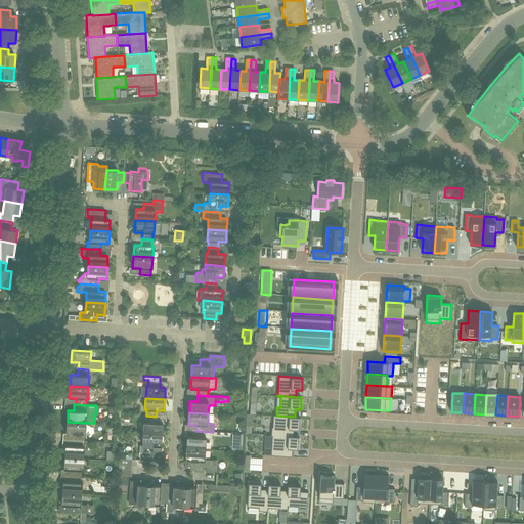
[(272,427),(271,435),(294,436),(294,429),(299,429),(300,417),(295,417),(276,416),(273,415),(273,427),(272,427)]
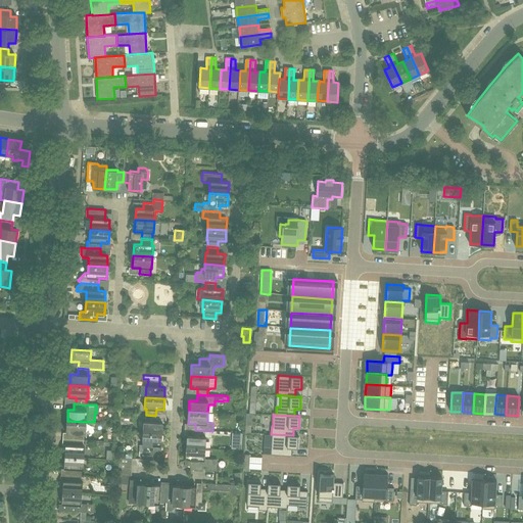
[(144,421),(143,433),(162,434),(162,422),(155,422),(155,416),(146,415),(145,421),(144,421)]
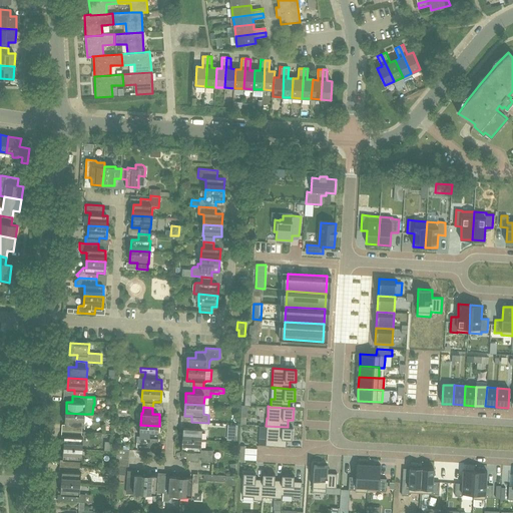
[(65,424),(65,425),(72,425),(72,431),(82,431),(82,425),(84,426),(84,414),(66,413),(65,424)]
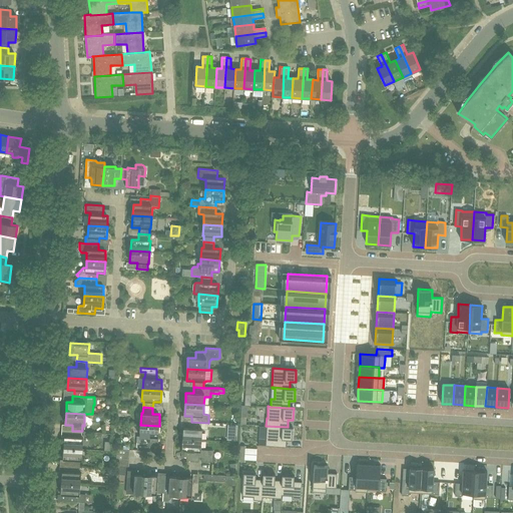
[(182,439),(201,440),(202,428),(200,428),(201,424),(208,424),(208,423),(191,422),(191,428),(183,428),(182,439)]
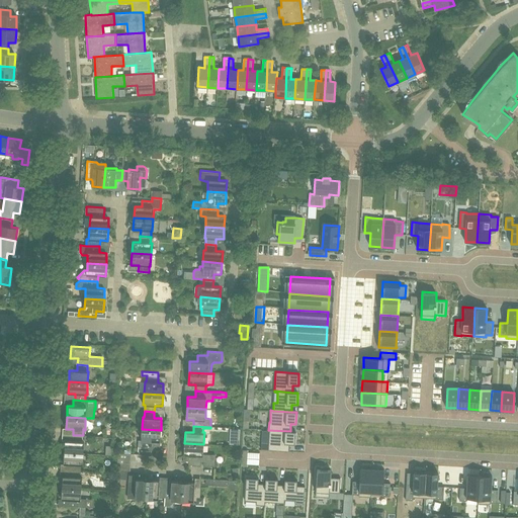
[(138,446),(138,447),(139,447),(150,447),(150,448),(154,448),(160,448),(160,447),(161,430),(142,429),(141,440),(139,440),(138,446)]
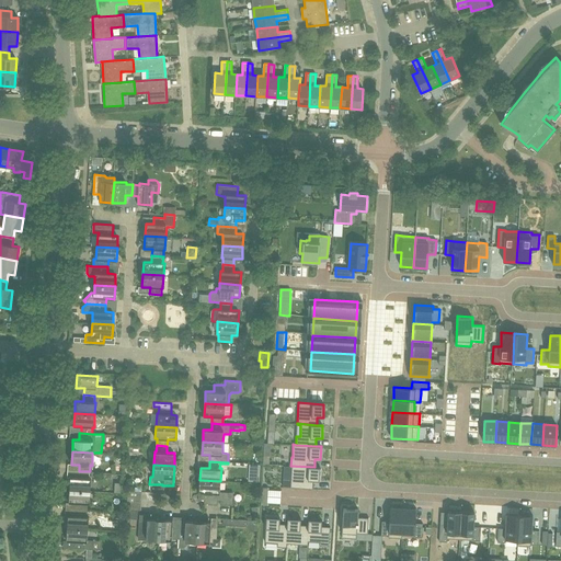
[(292,467),(290,488),(312,489),(313,480),(319,481),(320,467),(315,467),(290,466),(290,467),(292,467)]
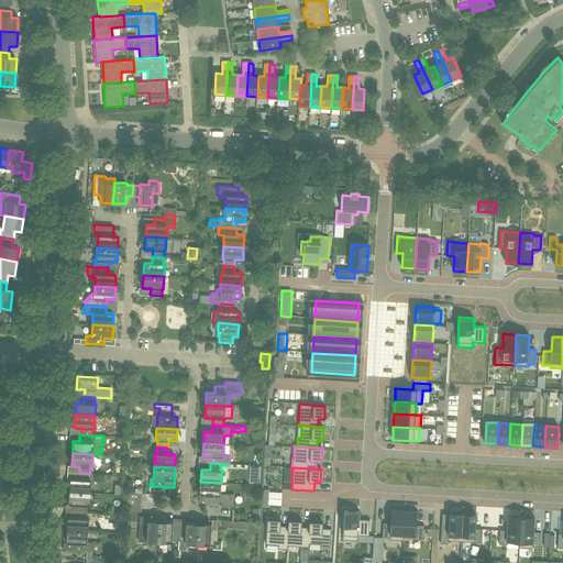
[(70,492),(90,493),(91,481),(90,479),(90,473),(79,473),(79,479),(70,478),(70,479),(70,492)]
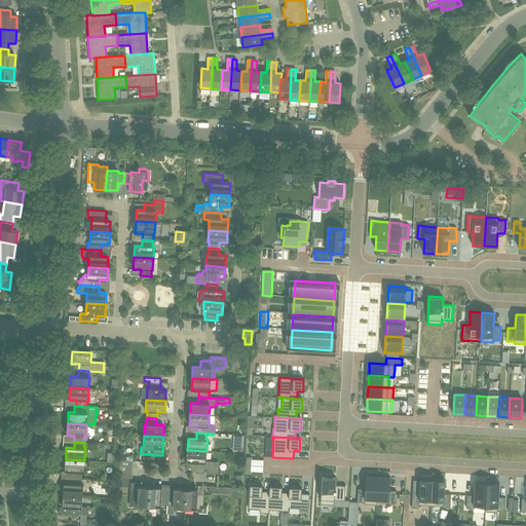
[(207,461),(207,451),(187,450),(186,467),(193,468),(193,470),(197,470),(197,473),(203,473),(204,468),(207,470),(207,473),(218,474),(219,461),(207,461)]
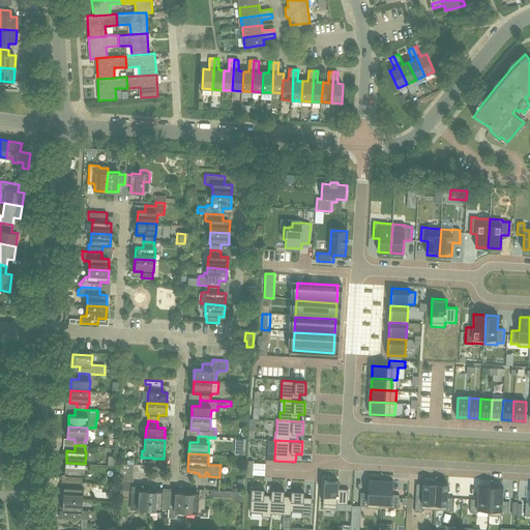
[(72,481),(83,481),(83,475),(85,476),(85,464),(66,463),(65,474),(72,475),(72,481)]
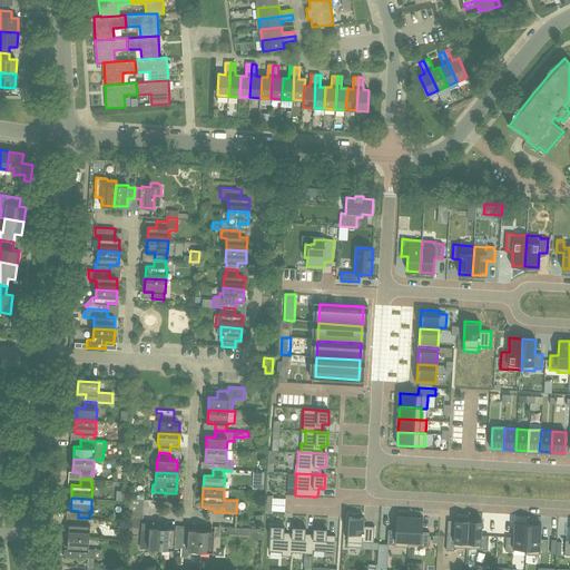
[(387,542),(387,544),(394,544),(394,547),(408,547),(410,516),(396,514),(395,530),(389,529),(387,542)]
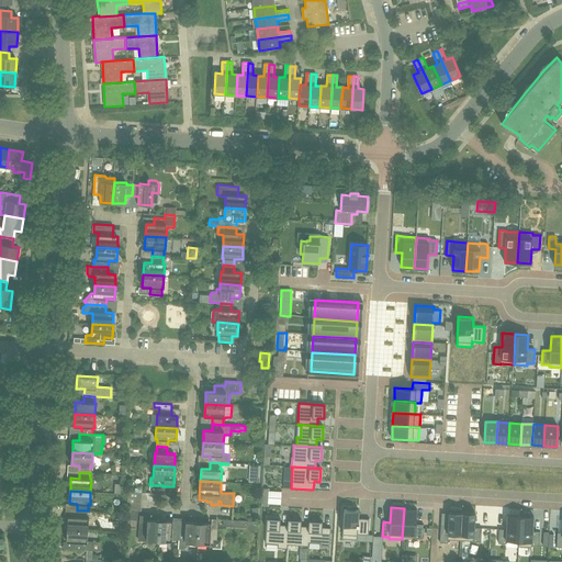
[(404,508),(402,539),(403,539),(403,537),(415,538),(423,539),(424,524),(416,524),(417,509),(404,508)]
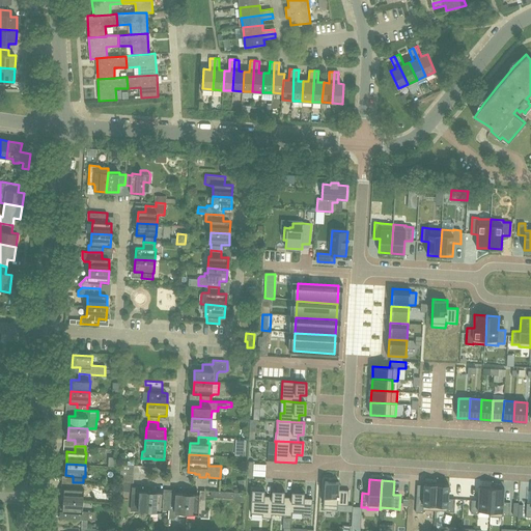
[(325,481),(324,508),(337,509),(338,504),(348,505),(350,491),(338,490),(339,482),(325,481)]
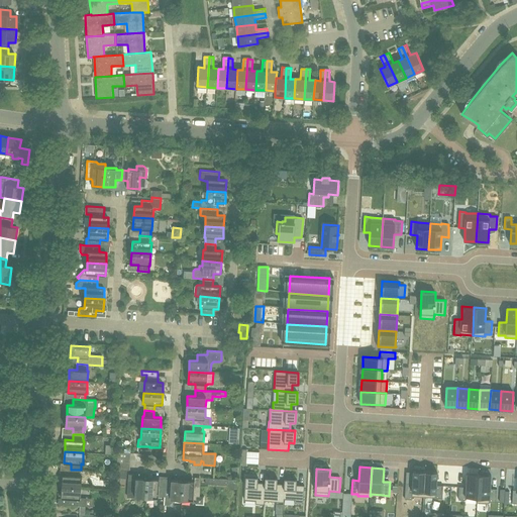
[(63,487),(81,488),(82,476),(80,476),(81,470),(71,470),(71,476),(63,475),(63,476),(63,487)]
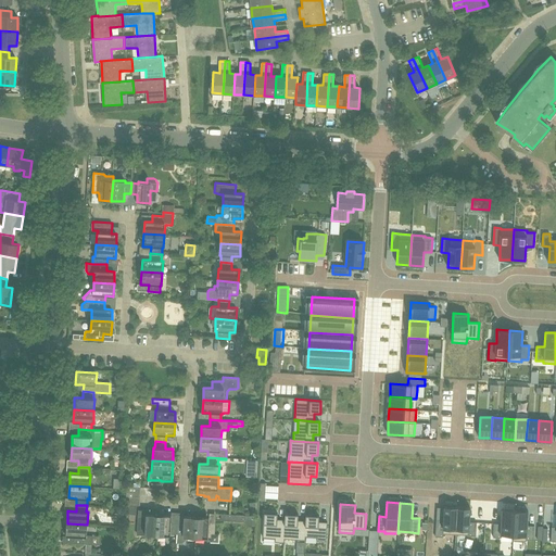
[(437,519),(436,536),(443,536),(443,533),(455,534),(457,506),(444,506),(444,507),(443,520),(437,519)]
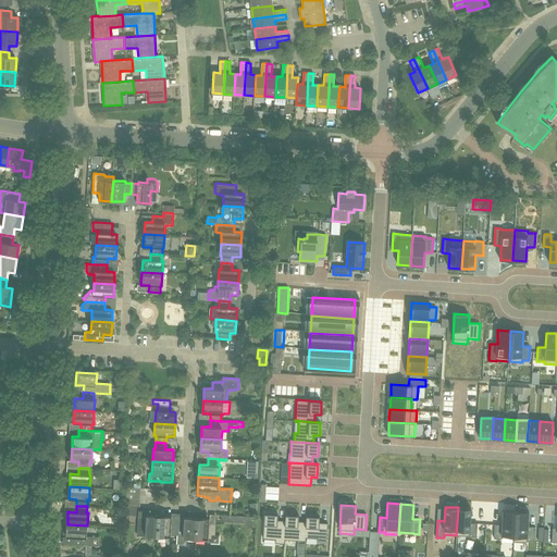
[(458,507),(456,535),(458,535),(469,536),(477,537),(478,523),(470,522),(471,508),(458,507)]
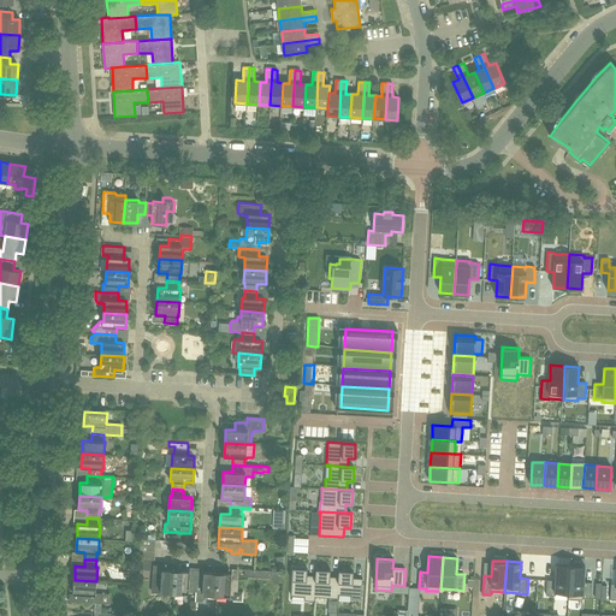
[(548,580),(546,596),(555,596),(555,592),(568,593),(568,599),(570,566),(556,564),(555,580),(548,580)]
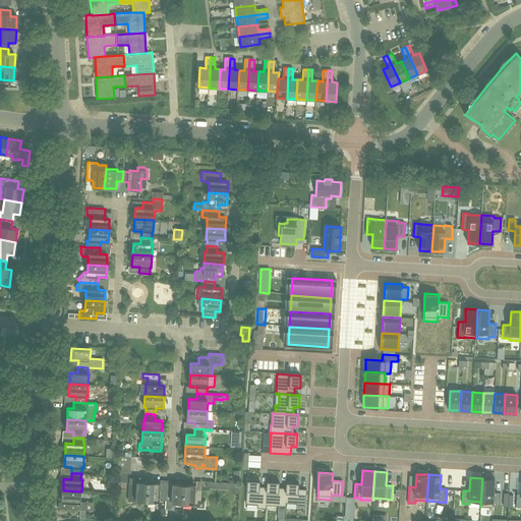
[(129,485),(128,500),(135,501),(148,501),(149,482),(141,481),(141,478),(137,478),(136,485),(129,485)]
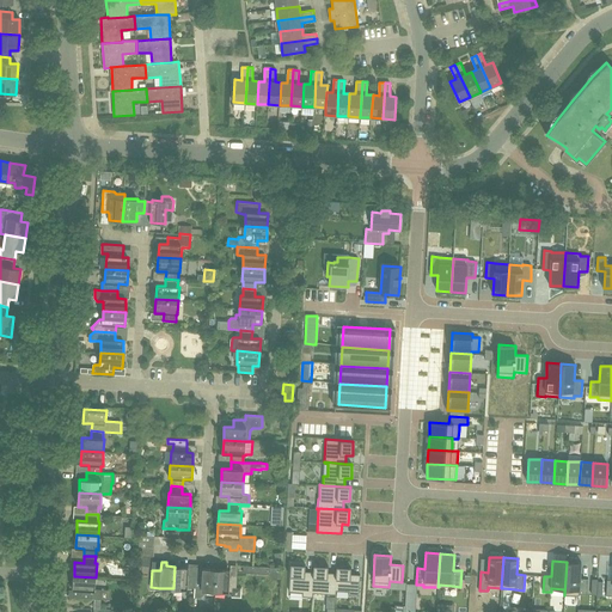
[(567,562),(564,595),(579,595),(580,594),(587,594),(588,579),(580,577),(581,562),(567,562)]
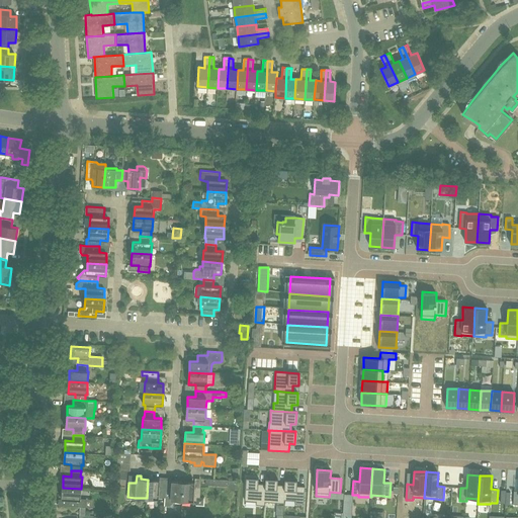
[(246,478),(245,501),(256,502),(256,505),(265,505),(265,502),(264,502),(265,484),(258,484),(259,478),(246,478)]
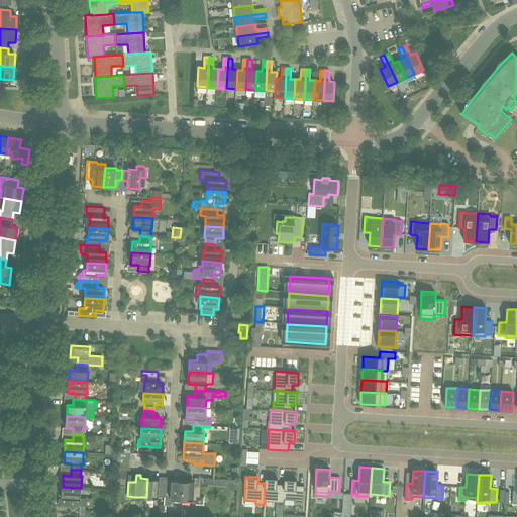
[(227,486),(227,479),(205,478),(205,485),(227,486)]
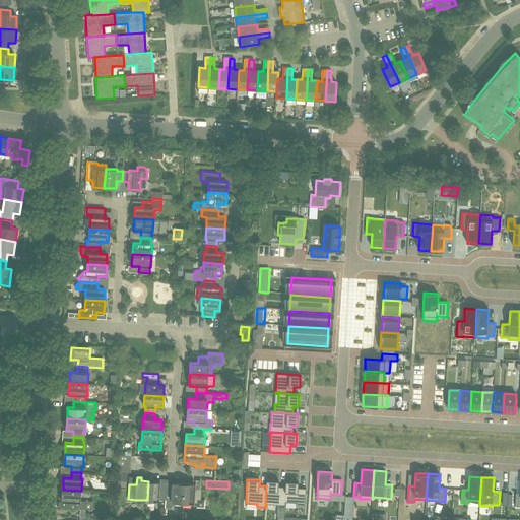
[(266,485),(265,504),(266,504),(285,505),(285,502),(284,502),(285,486),(278,486),(279,480),(266,480),(266,485)]
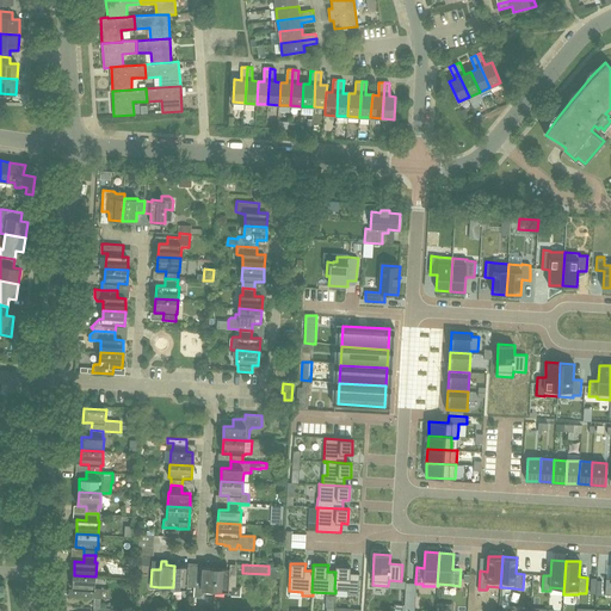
[(174,566),(173,587),(186,588),(187,587),(195,587),(195,575),(187,575),(189,566),(187,566),(174,566)]
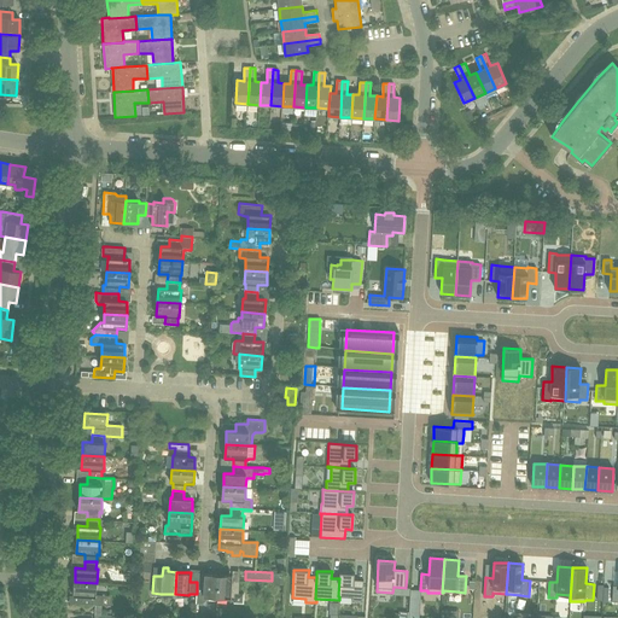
[(275,572),(272,572),(272,581),(272,583),(272,584),(278,584),(283,586),(284,579),(284,578),(281,578),(281,573),(275,572)]
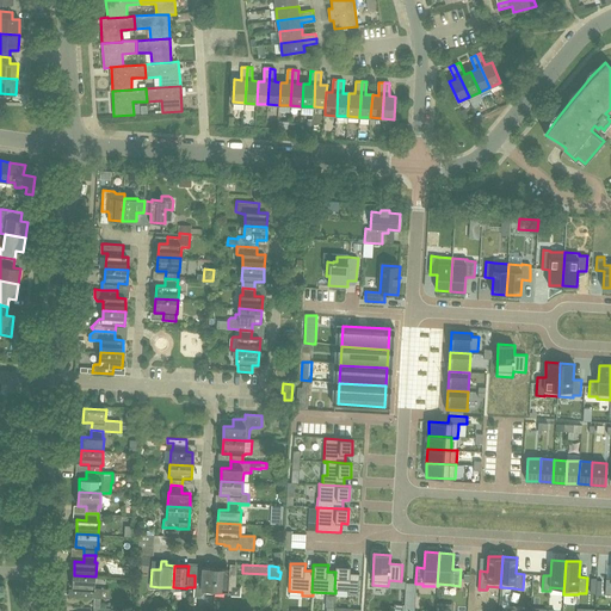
[(335,572),(334,590),(335,590),(349,590),(347,594),(358,594),(359,573),(351,573),(351,567),(337,566),(335,572)]
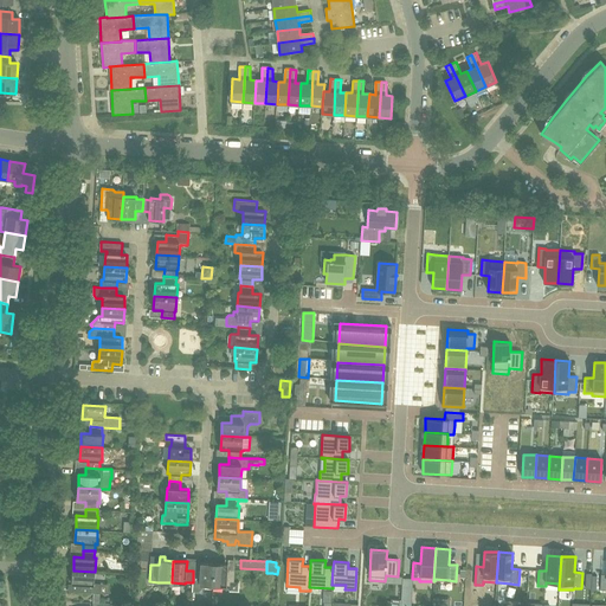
[(193,571),(193,582),(192,592),(197,592),(199,591),(201,590),(202,587),(204,585),(213,585),(214,563),(201,562),(200,572),(193,571)]
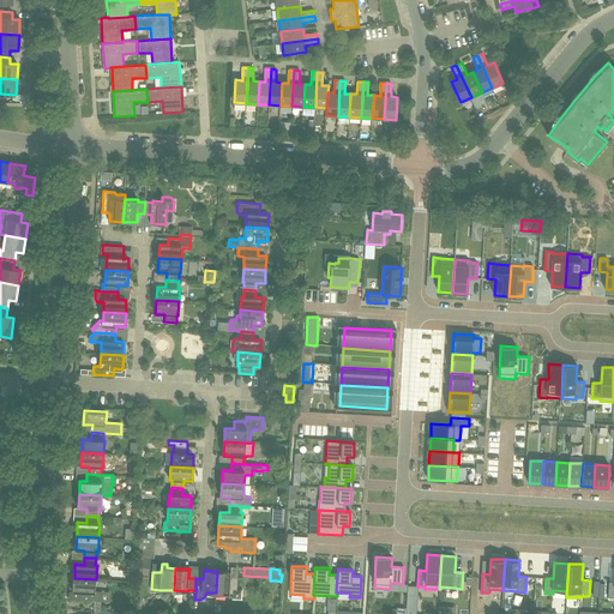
[(230,593),(233,593),(232,601),(242,601),(244,590),(238,590),(238,581),(230,581),(230,571),(217,571),(216,593),(229,594),(230,593)]
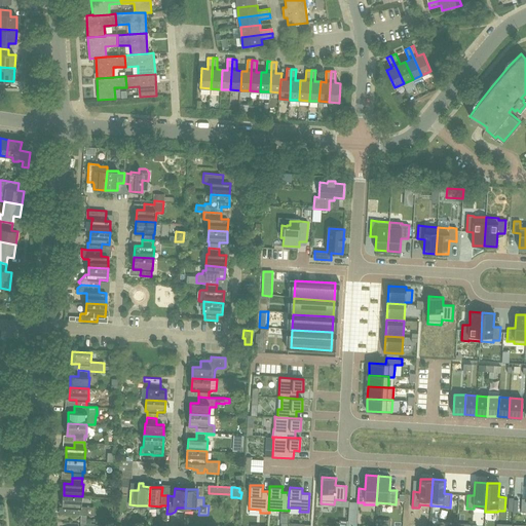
[(81,515),(80,524),(86,524),(86,515),(87,515),(87,506),(82,506),(82,496),(64,495),(63,506),(70,508),(70,514),(81,515)]
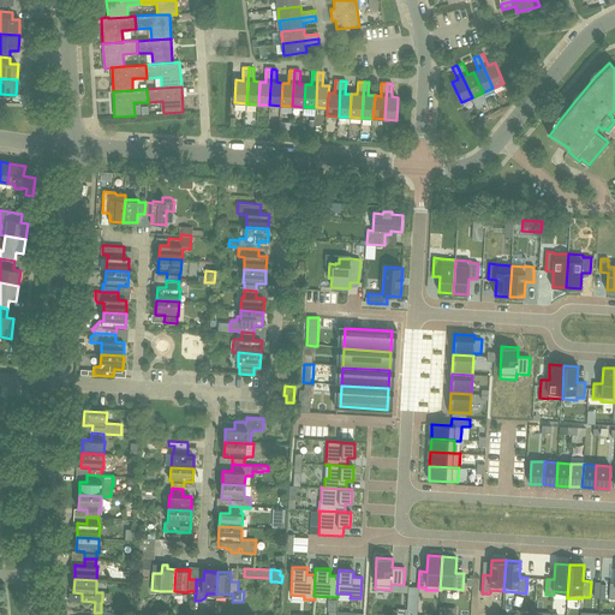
[(408,585),(407,596),(417,597),(418,587),(418,585),(408,585)]
